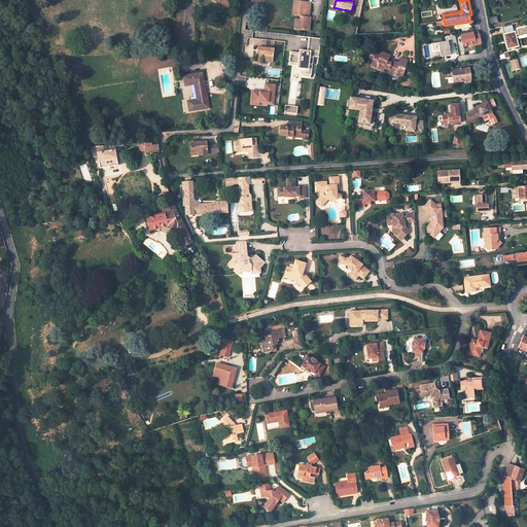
[(308,18),(310,5),(303,5),(303,3),(294,2),(293,11),(294,11),(293,16),(300,16),(300,21),(297,21),(295,30),(308,32),(309,22),(306,22),(306,18),(308,18)]
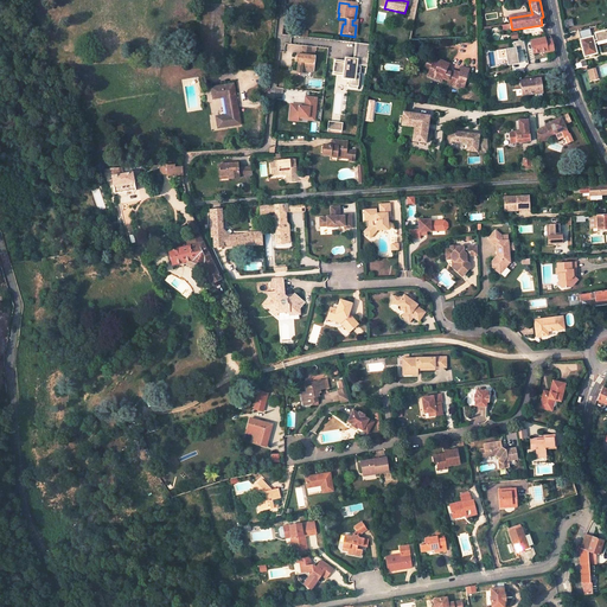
[(593,37),(580,39),(585,57),(596,53),(594,44),(606,40),(606,30),(594,33),(595,39),(594,40),(593,37)]
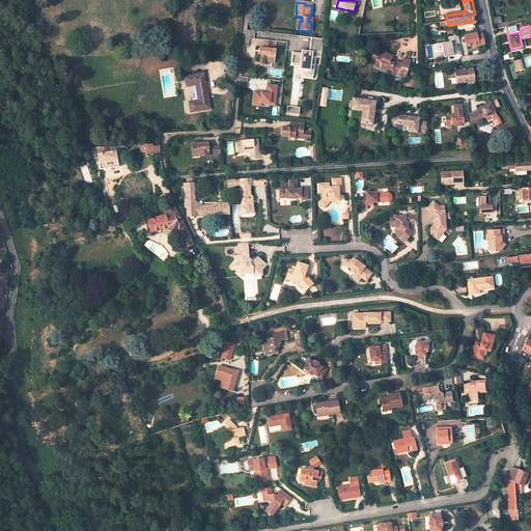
[(468,47),(477,45),(477,46),(484,45),(482,32),(477,33),(466,36),(468,47)]
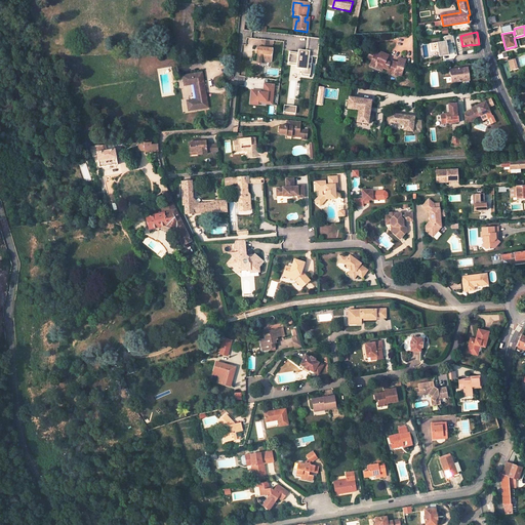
[(453,43),(452,35),(442,37),(443,42),(429,44),(430,52),(438,51),(439,56),(448,55),(446,43),(453,43)]
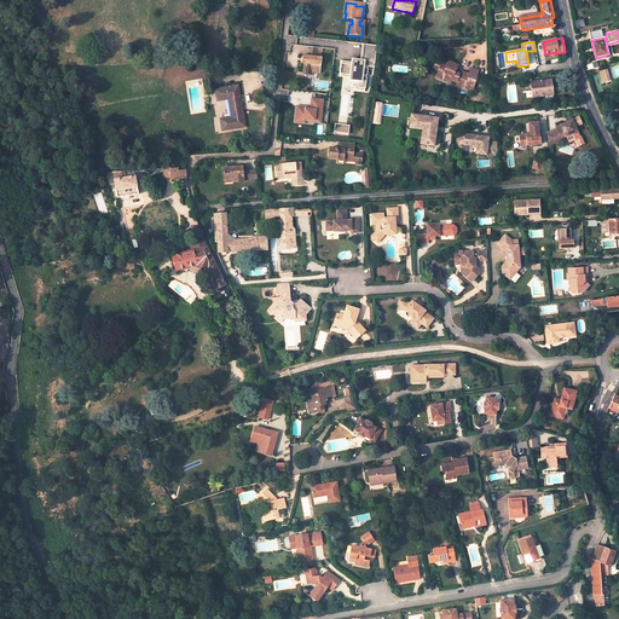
[(341,63),(339,74),(358,76),(357,88),(365,90),(366,77),(363,76),(366,76),(368,68),(364,68),(364,67),(374,68),(376,46),(365,45),(362,67),(341,63)]
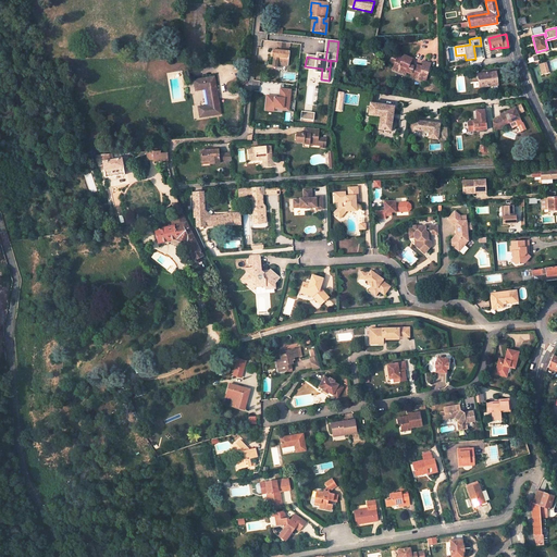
[(325,60),(329,40),(325,40),(324,54),(316,53),(316,56),(307,56),(307,57),(325,60)]
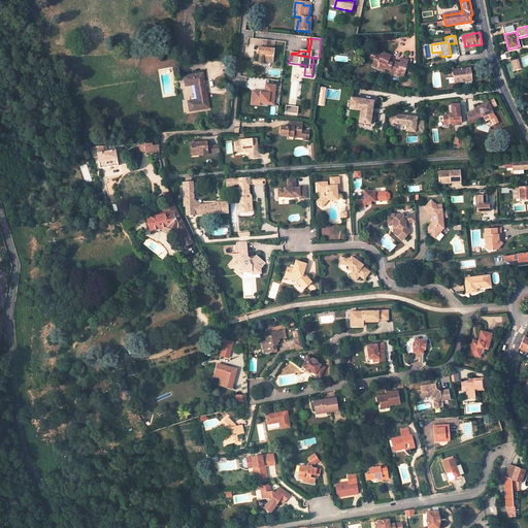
[(259,47),(258,62),(272,63),(274,48),(270,48),(270,41),(263,40),(262,47),(259,47)]
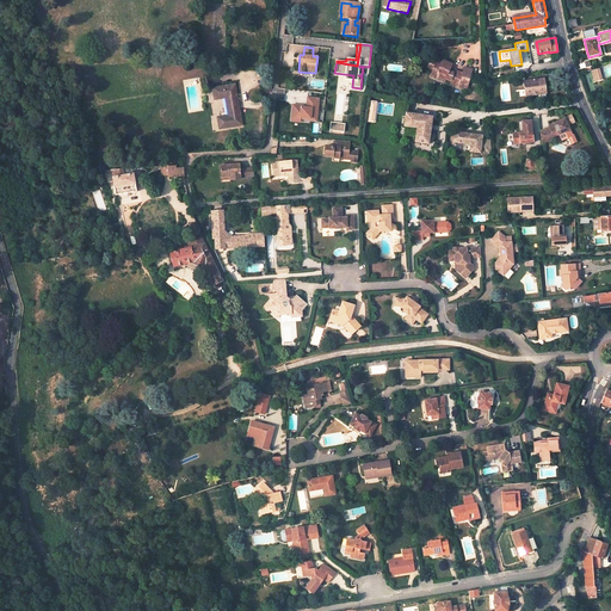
[(451,65),(442,61),(440,65),(430,60),(426,67),(432,69),(431,74),(436,76),(434,78),(444,81),(445,79),(451,80),(450,82),(468,87),(473,69),(464,67),(463,73),(449,69),(451,65)]
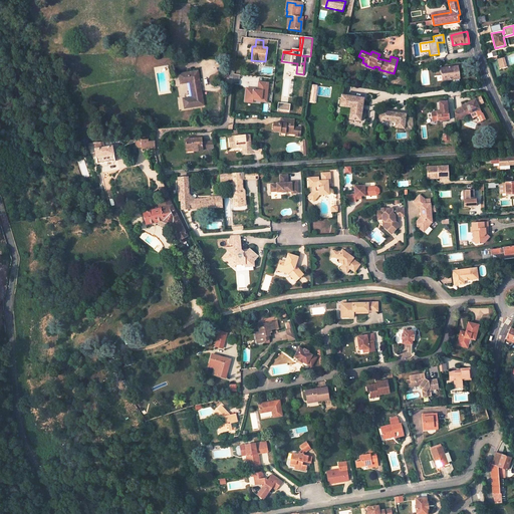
[(498,59),(500,67),(506,65),(504,58),(498,59)]
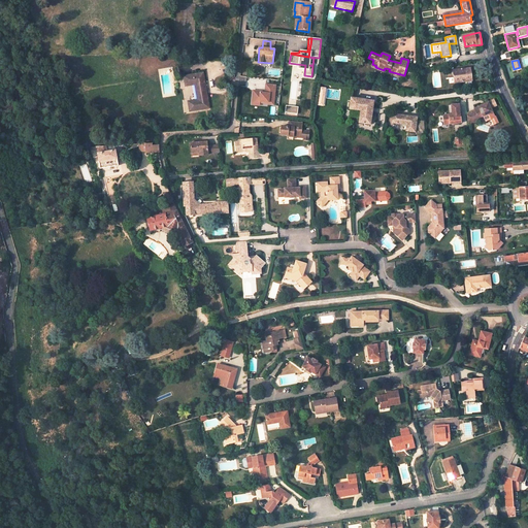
[(305,65),(289,63),(289,65),(297,66),(297,69),(302,70),(302,77),(311,78),(311,76),(304,75),(305,65)]
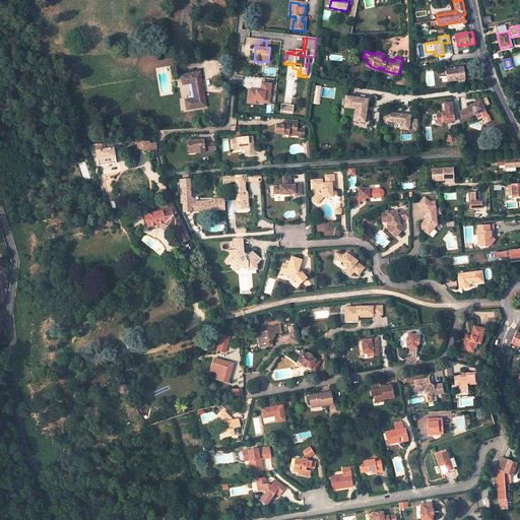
[(456,69),(446,70),(448,82),(464,80),(462,68),(456,69)]
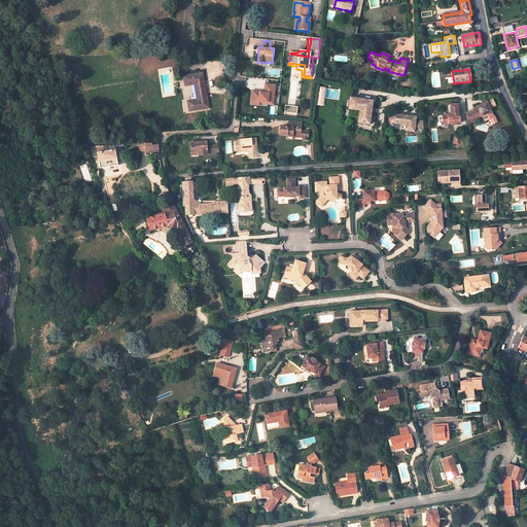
[(207,107),(201,73),(182,76),(184,85),(194,84),(197,100),(187,102),(188,111),(207,107)]
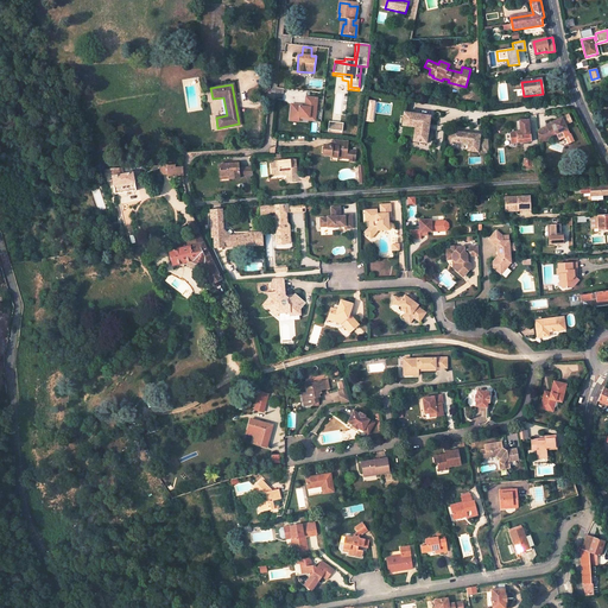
[(298,118),(308,119),(315,119),(316,99),(305,97),(304,106),(304,108),(298,107),(298,106),(291,105),(289,116),(298,118)]
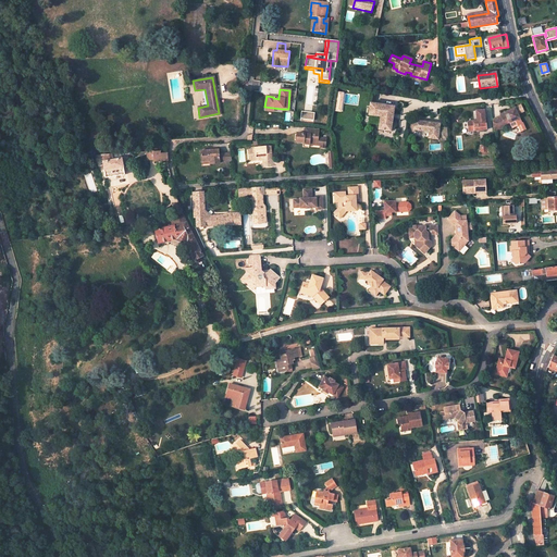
[(394,107),(370,103),(368,115),(380,116),(378,130),(390,132),(392,120),(393,114),(394,107)]
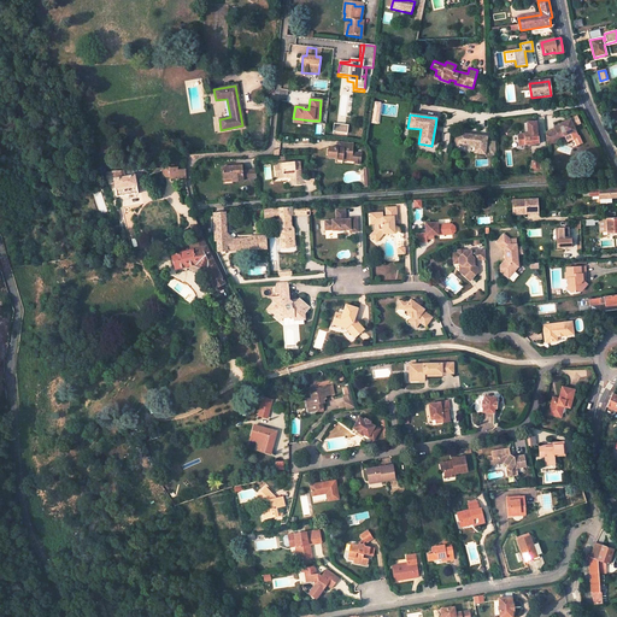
[(553,127),(553,128),(545,131),(546,145),(556,140),(554,139),(564,135),(566,134),(573,139),(577,136),(573,125),(579,123),(576,116),(553,127)]
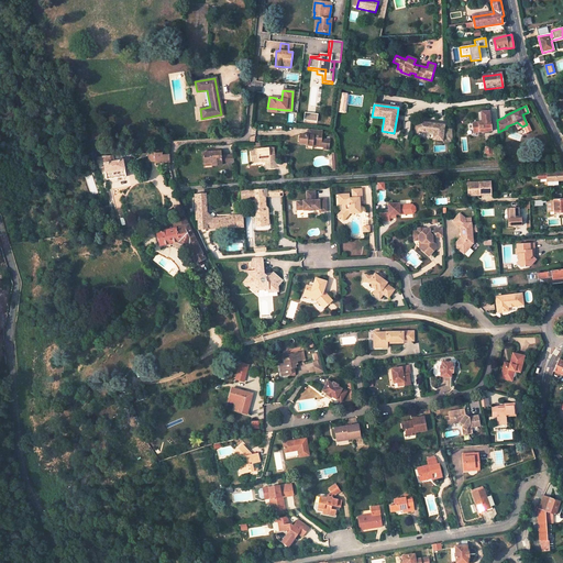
[(475,132),(493,131),(490,111),(483,111),(483,121),(474,123),(475,132)]
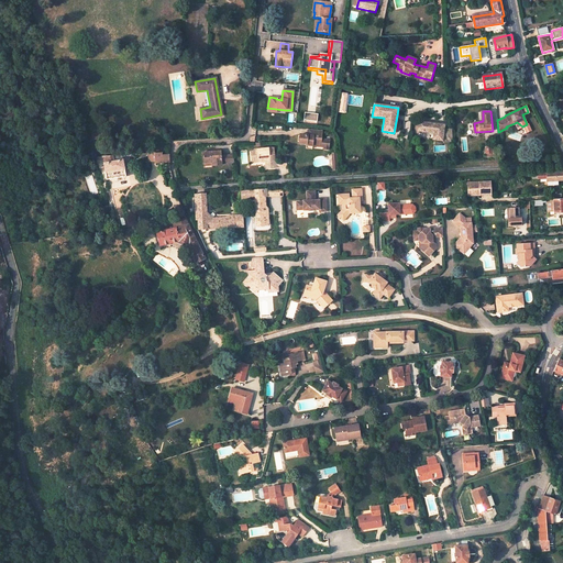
[(307,116),(307,121),(313,122),(315,117),(318,117),(318,114),(305,113),(304,116),(307,116)]
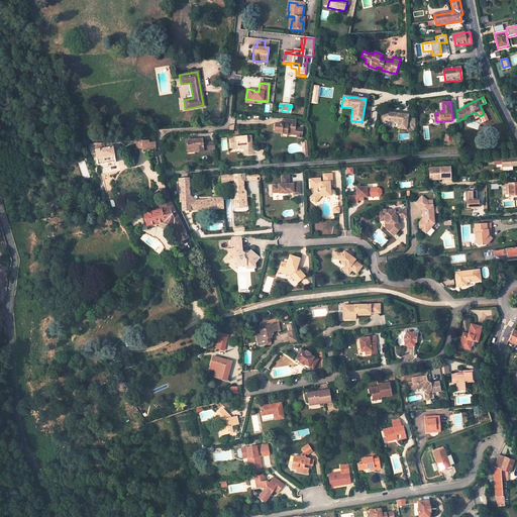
[(385,113),(379,112),(378,121),(384,122),(384,120),(398,122),(397,128),(406,129),(406,127),(416,128),(415,119),(407,118),(408,115),(385,112),(385,113)]
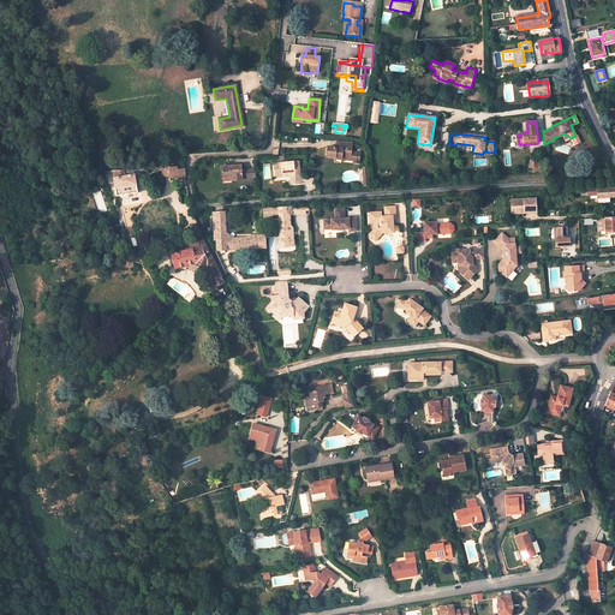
[(352,143),(342,142),(341,149),(335,148),(327,147),(327,149),(326,148),(324,155),(327,155),(327,156),(334,157),(334,159),(341,160),(353,161),(353,165),(358,165),(359,154),(351,153),(352,143)]
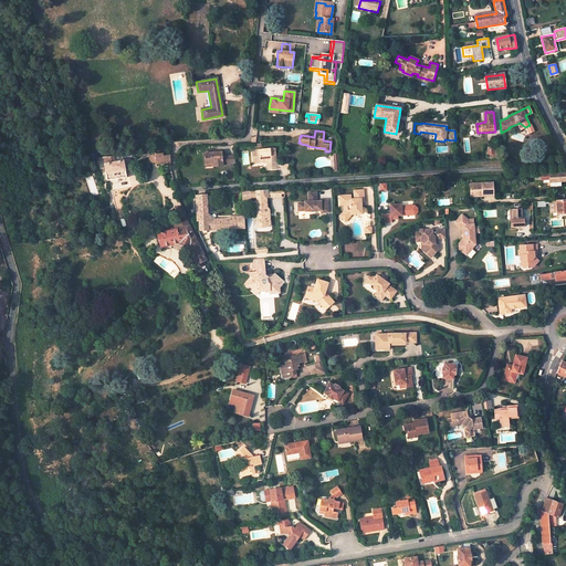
[(275,149),(257,150),(257,153),(252,153),(254,165),(268,163),(269,170),(278,169),(275,149)]
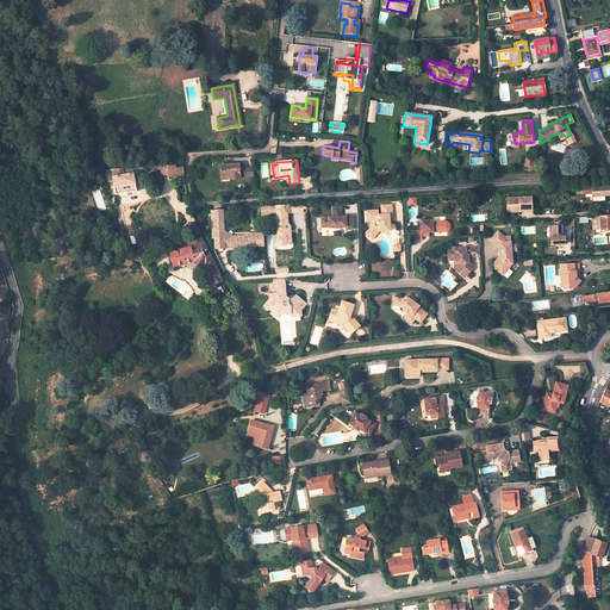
[(238,165),(219,166),(219,178),(229,176),(229,180),(240,179),(240,178),(240,169),(238,165)]
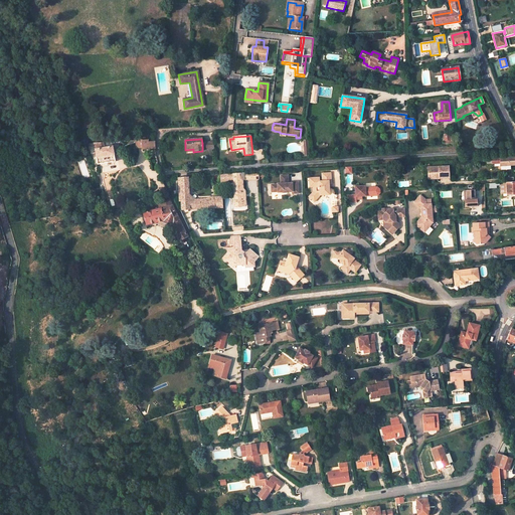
[(142,150),(155,149),(154,142),(148,142),(148,140),(142,141),(142,140),(136,141),(137,149),(142,148),(142,150)]
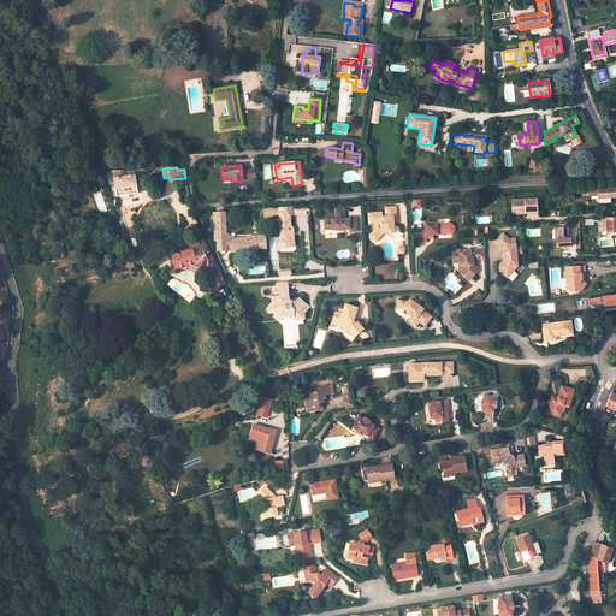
[(138,194),(134,170),(112,172),(113,175),(117,197),(138,194)]
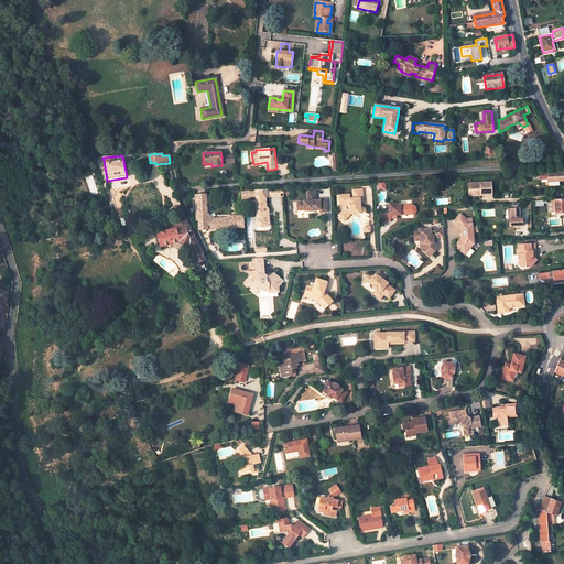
[(545,182),(563,181),(563,172),(556,173),(548,174),(548,173),(535,174),(535,181),(544,180),(545,182)]
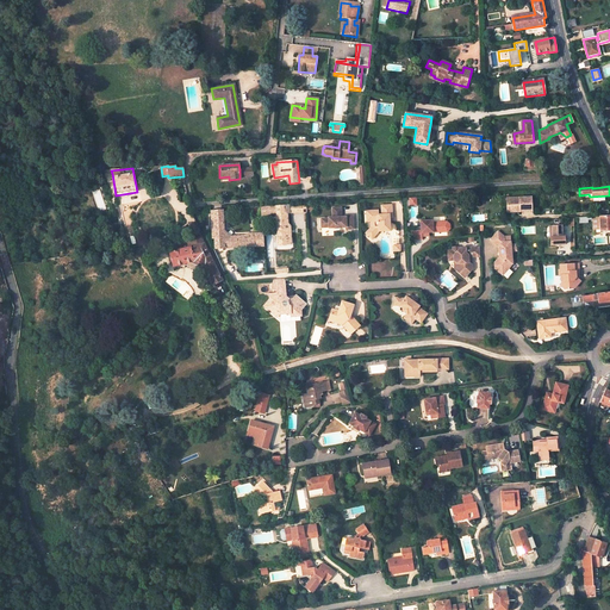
[(533,197),(508,198),(508,212),(533,211),(533,197)]
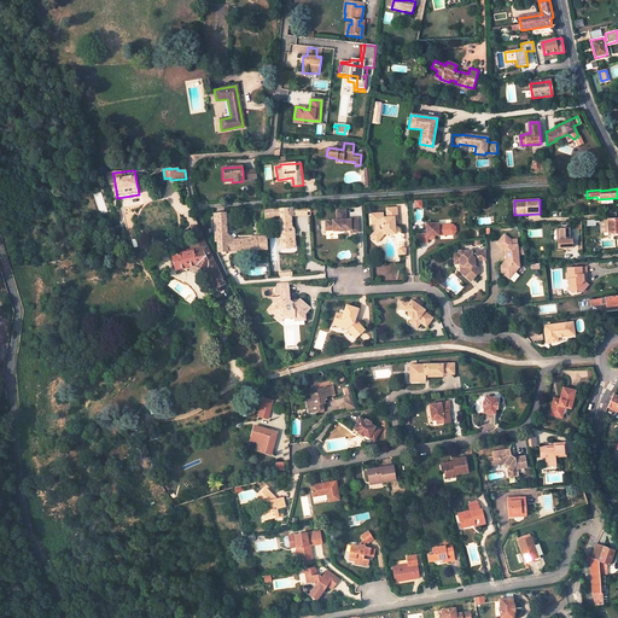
[(396,221),(396,208),(385,209),(385,217),(382,217),(382,215),(380,214),(372,214),(373,225),(374,225),(374,231),(372,234),(378,240),(383,234),(389,234),(388,232),(394,232),(394,221),(396,221)]
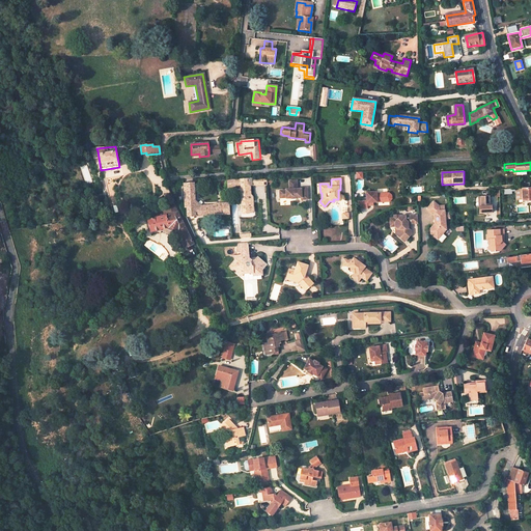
[(247,186),(247,179),(241,179),(242,186),(243,214),(249,214),(249,211),(252,211),(252,203),(248,203),(248,200),(248,195),(247,186)]
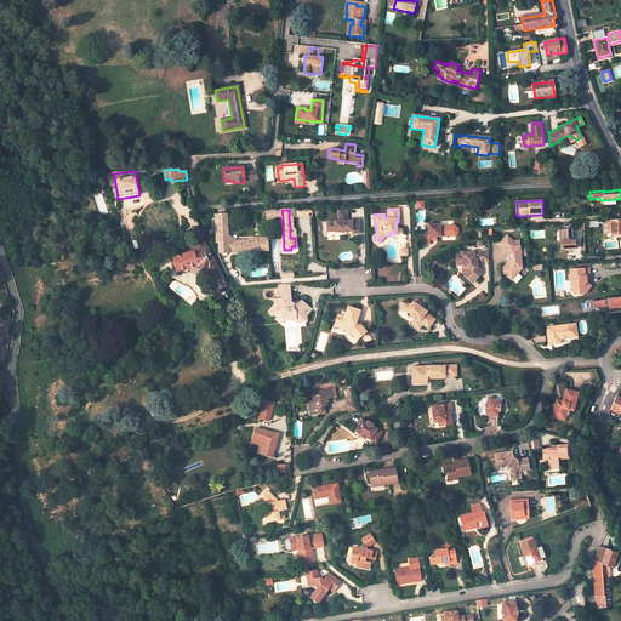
[(234,221),(274,218),(273,211),(234,214),(234,221)]
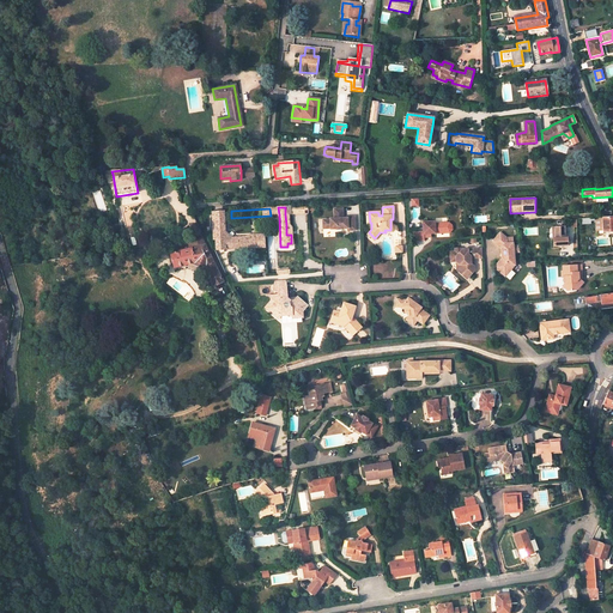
[(343,219),(341,210),(333,210),(334,219),(329,219),(329,220),(322,220),(322,229),(329,229),(329,230),(335,230),(341,230),(346,229),(346,231),(353,231),(353,217),(346,218),(346,219),(343,219)]
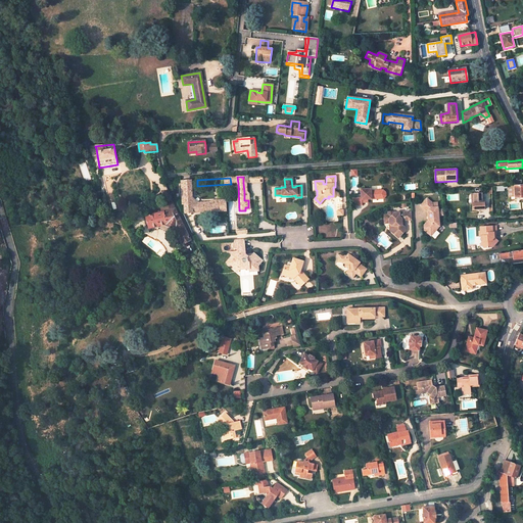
[(181,181),(182,204),(184,204),(185,214),(192,214),(191,197),(190,180),(181,181)]
